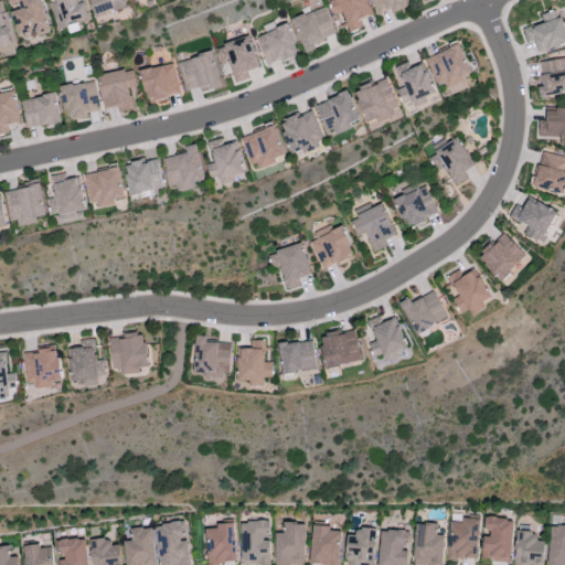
[(51,32),(41,0),(8,0),(9,4),(19,2),(21,9),(11,12),(19,36),(35,31),(38,36),(51,32)]
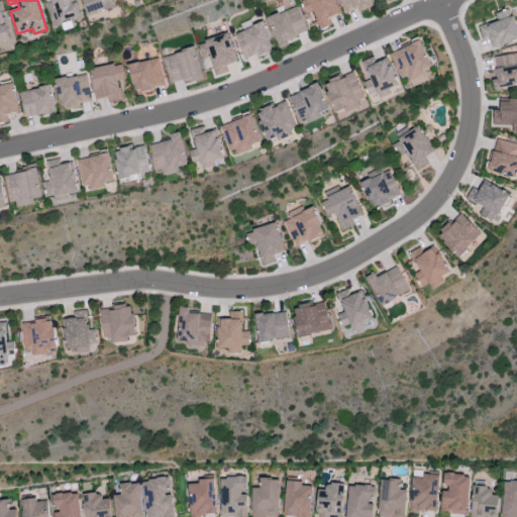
[(54,27),(82,18),(77,2),(75,3),(74,0),(50,0),(52,2),(46,4),(54,27)]
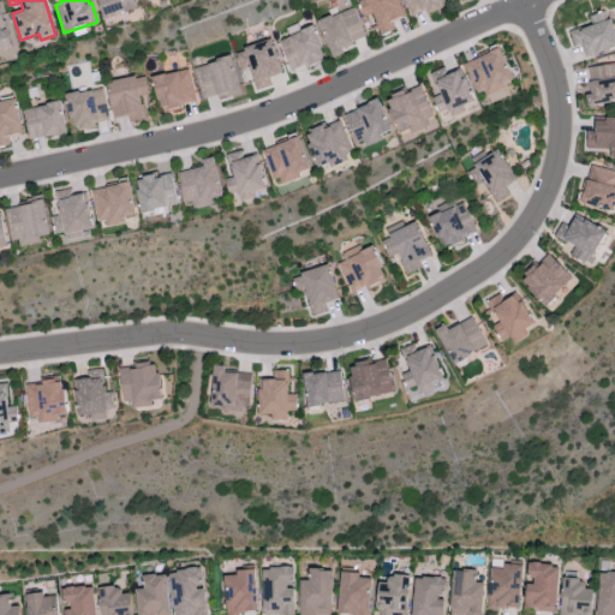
[(395,29),(392,21),(404,16),(396,0),(357,0),(364,17),(371,15),(380,35),(395,29)]
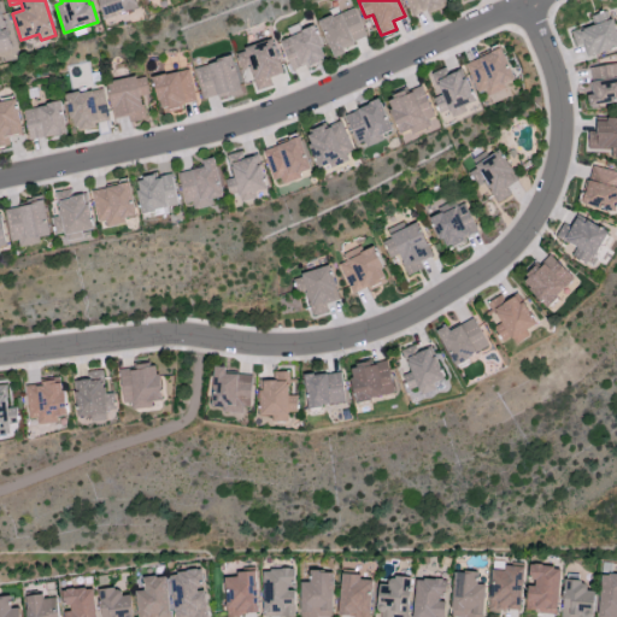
[(331,54),(368,41),(354,7),(318,21),(331,54)]
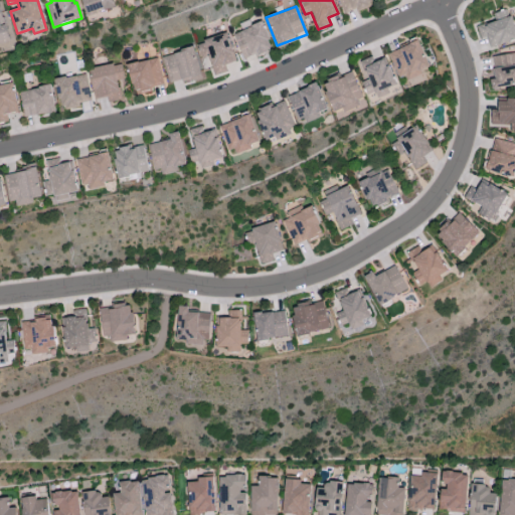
[(476,25),(480,39),(484,38),(487,48),(514,40),(514,31),(509,8),(490,13),(492,21),(476,25)]
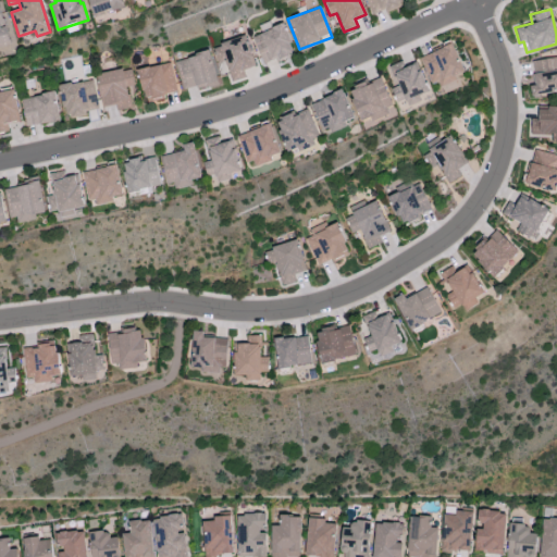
[(0,46),(1,47),(11,45),(5,25),(3,26),(0,16),(0,46)]
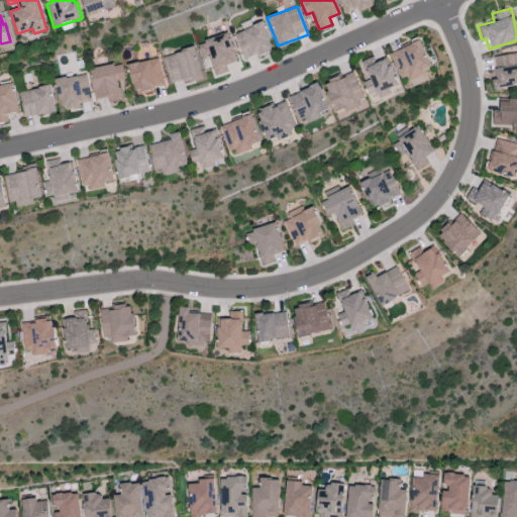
[(243,60),(273,49),(264,22),(234,32),(243,60)]
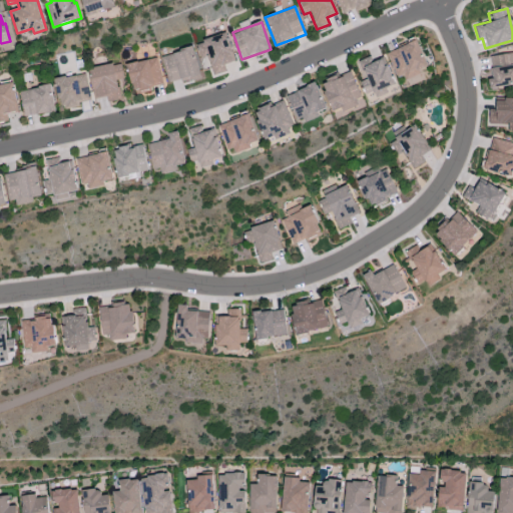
[(195,41),(199,58),(207,56),(212,75),(226,71),(224,64),(234,62),(226,33),(195,41)]
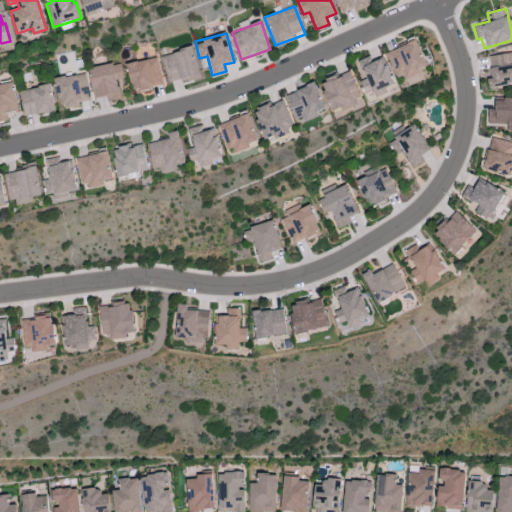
[(400,84),(423,74),(421,69),(427,66),(416,39),(387,52),(400,84)]
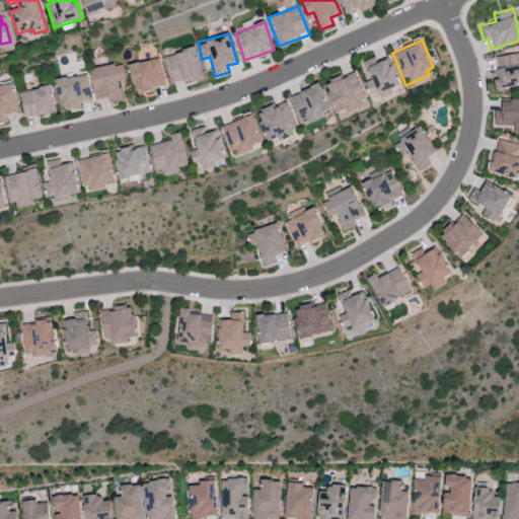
[(170,84),(202,76),(196,48),(163,56),(170,84)]
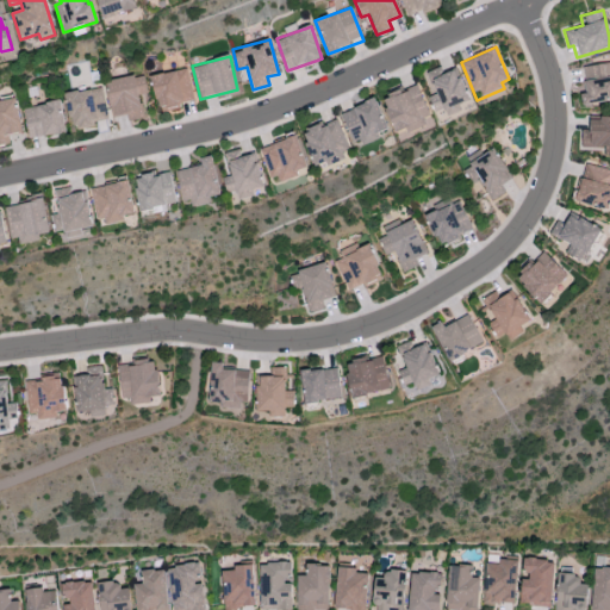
[(609,100),(609,61),(583,67),(587,93),(580,94),(583,106),(609,100)]
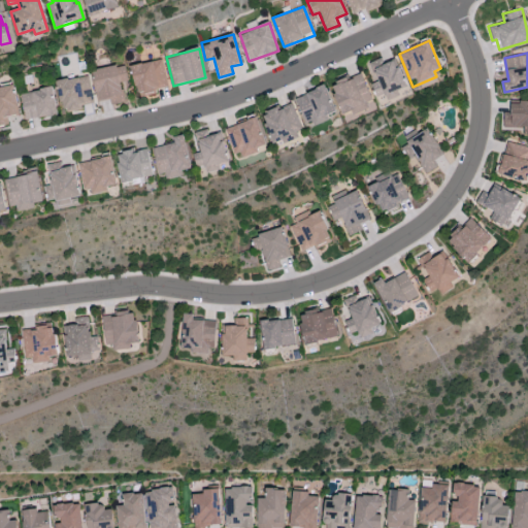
[(168,87),(161,59),(130,67),(139,101),(157,96),(155,90),(168,87)]
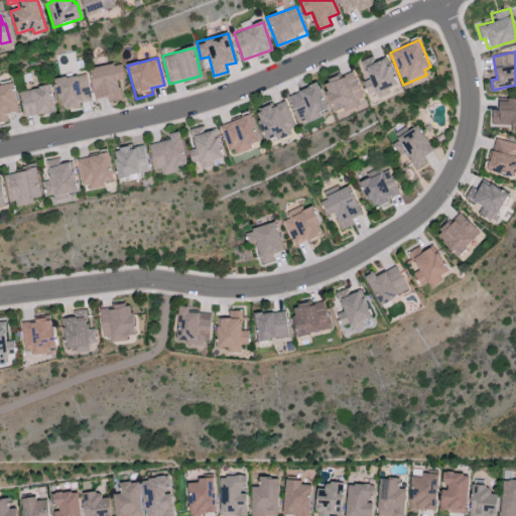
[(386,58),(364,68),(369,80),(362,83),(369,98),(376,95),(378,100),(391,95),(389,88),(396,85),(386,58)]
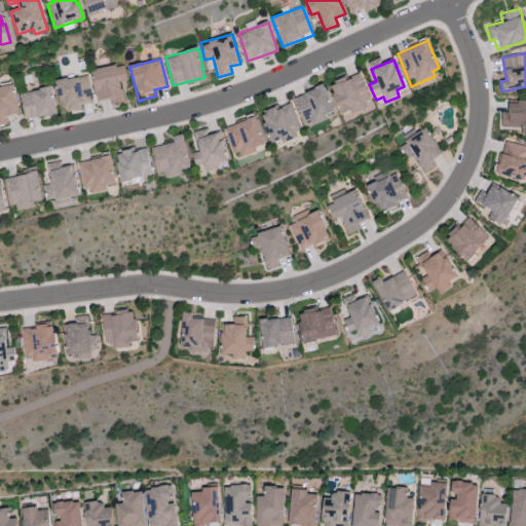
[(97,101),(110,99),(111,104),(124,102),(121,83),(127,82),(124,65),(91,70),(97,101)]
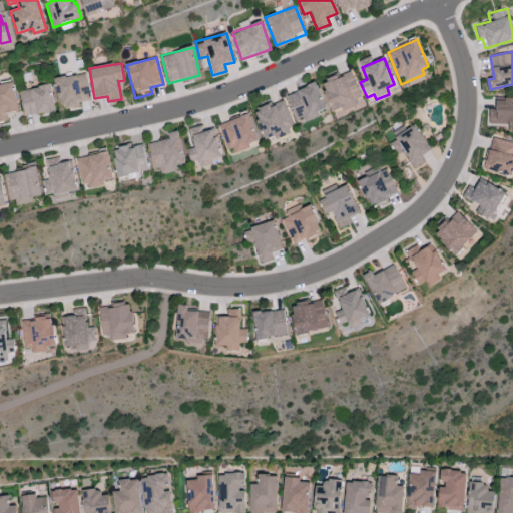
[(335,118),(365,106),(351,71),(338,76),(337,76),(321,82),(335,118)]
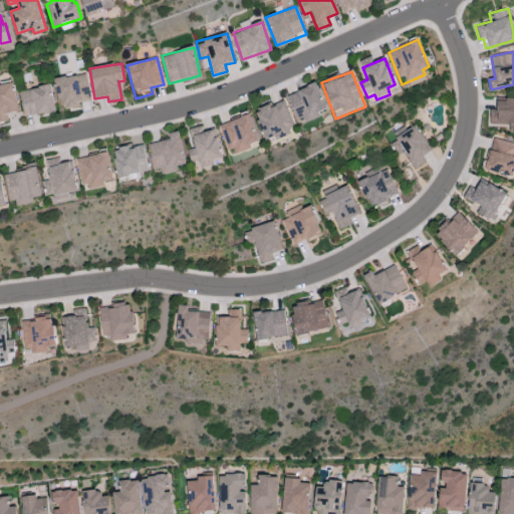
[(54,78),(60,110),(80,106),(79,102),(90,100),(85,73),(54,78)]
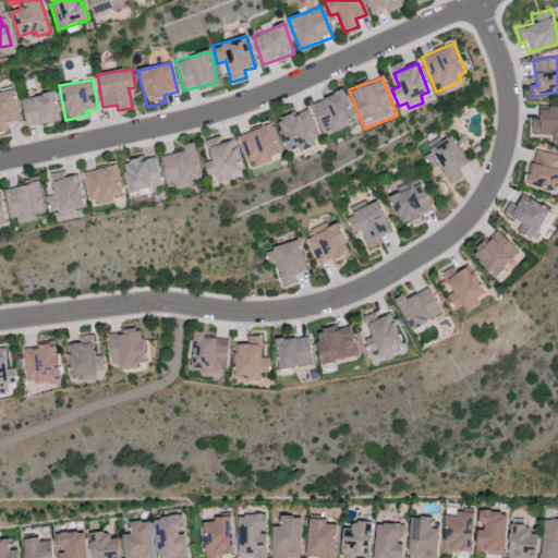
[(347,125),(344,122),(355,118),(343,89),(312,104),(325,134),(347,125)]
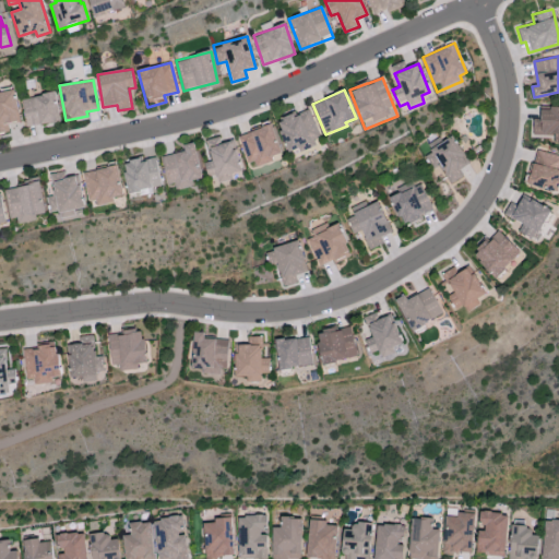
[(8,123),(19,122),(14,92),(0,93),(0,132),(9,132),(8,123)]
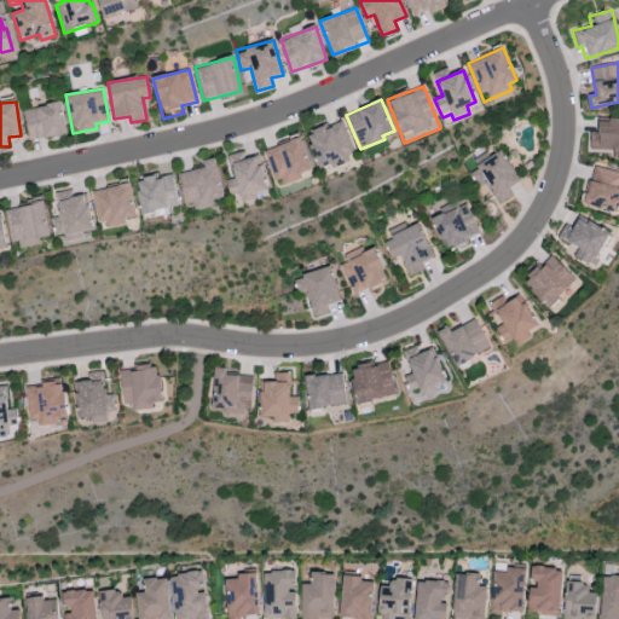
[(23,109),(29,140),(67,134),(61,103),(23,109)]
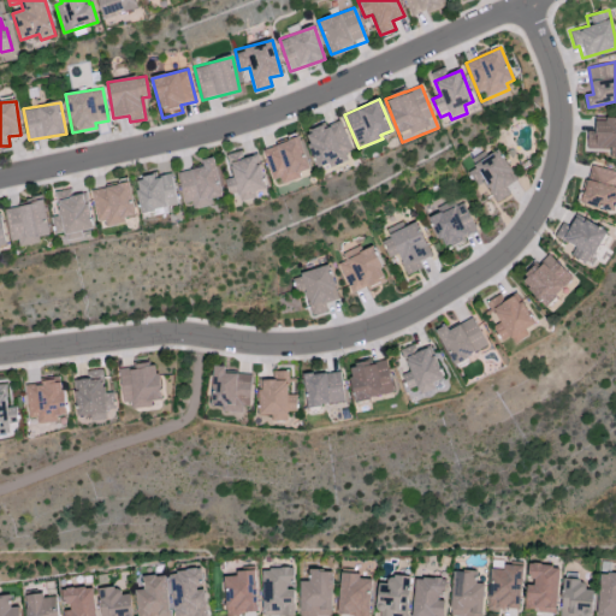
[(615,118),(596,118),(594,131),(587,131),(587,148),(610,149),(610,158),(615,157),(615,118)]
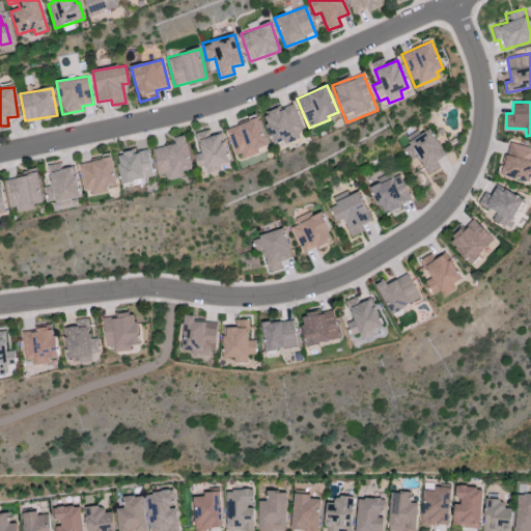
[(301,138),(299,132),(303,131),(295,104),(263,114),(274,146),(301,138)]
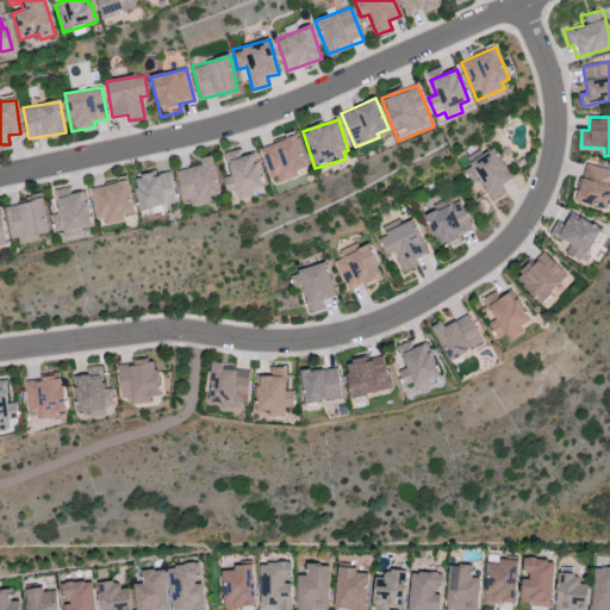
[(260,147),(269,179),(279,176),(280,182),(298,176),(297,170),(306,168),(297,135),(260,147)]
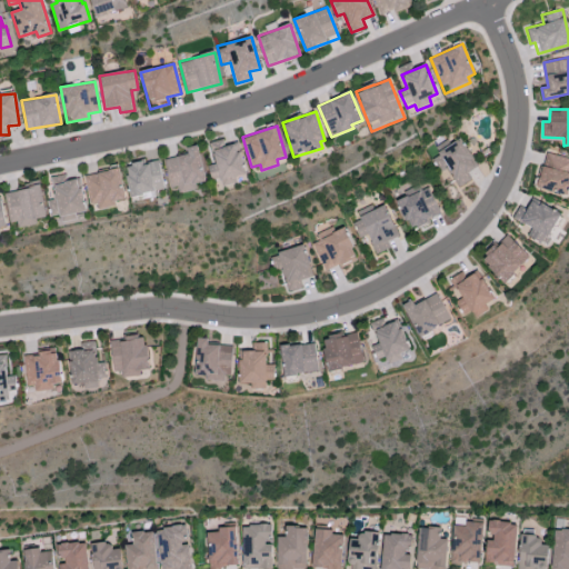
[(450,173),(457,187),(471,180),(467,172),(476,168),(462,140),(431,155),(442,177),(450,173)]
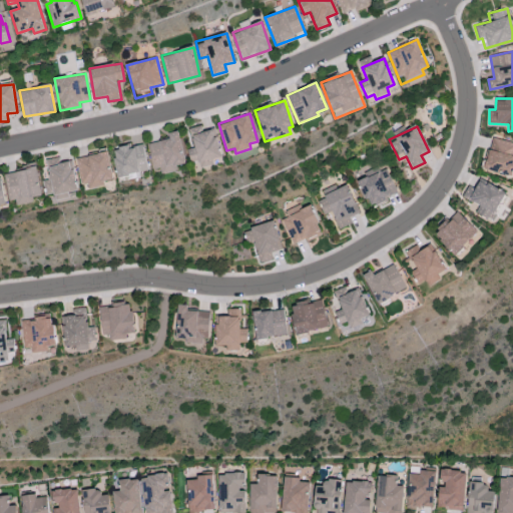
[(213,165),(211,159),(221,156),(213,129),(191,136),(201,168),(213,165)]
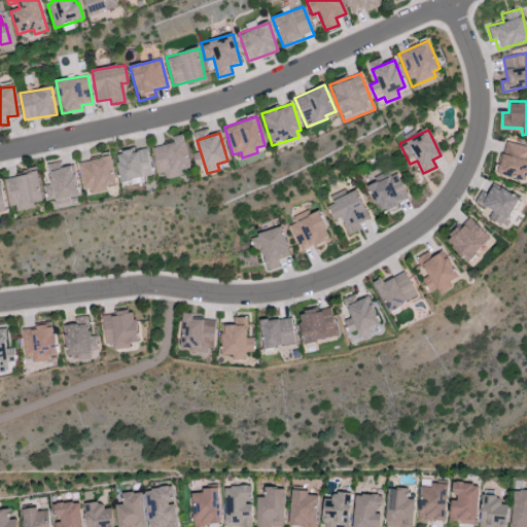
[(190,168),(183,134),(173,137),(174,143),(152,147),(160,178),(183,173),(183,170),(190,168)]
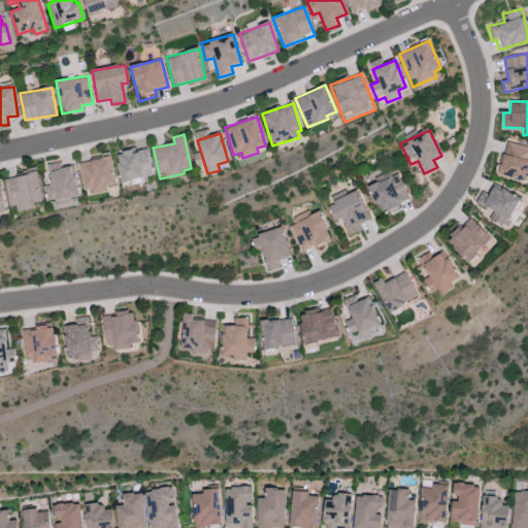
[(497,173),(524,182),(527,168),(527,147),(507,141),(497,173)]
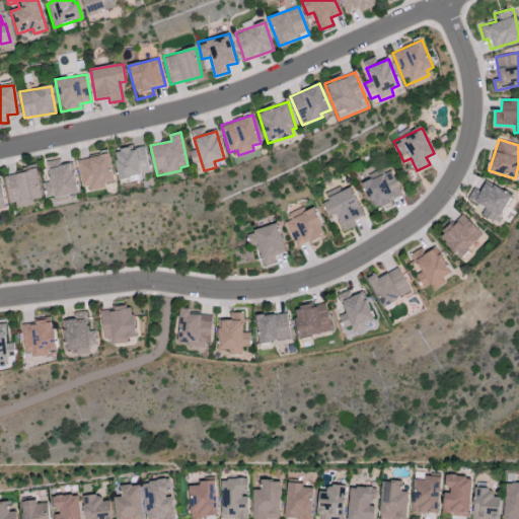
[(77,160),(82,187),(88,186),(90,192),(106,188),(106,183),(115,181),(109,154),(77,160)]
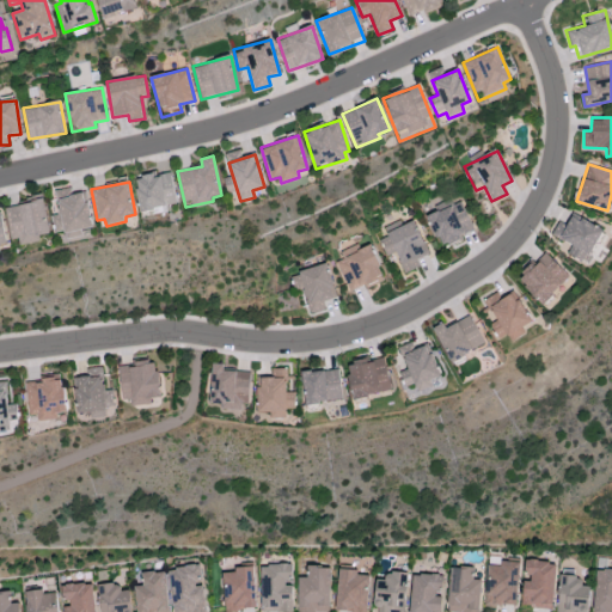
[(51,215),(54,233),(91,228),(86,194),(57,197),(60,214),(51,215)]
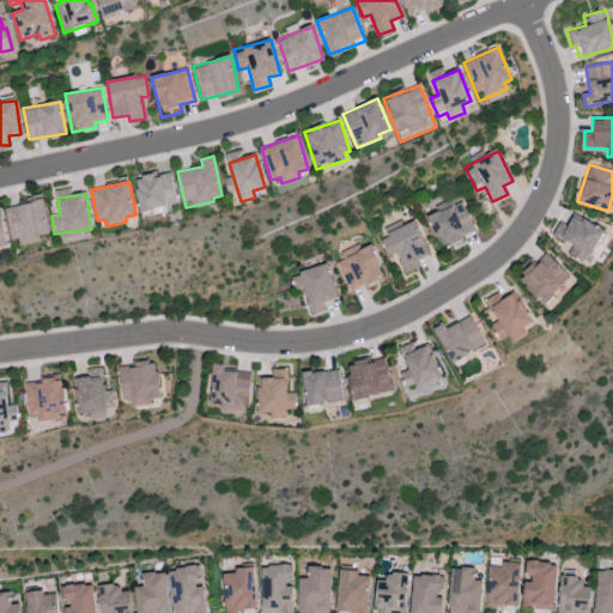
[(11,244),(41,241),(41,236),(49,235),(44,200),(6,205),(11,244)]
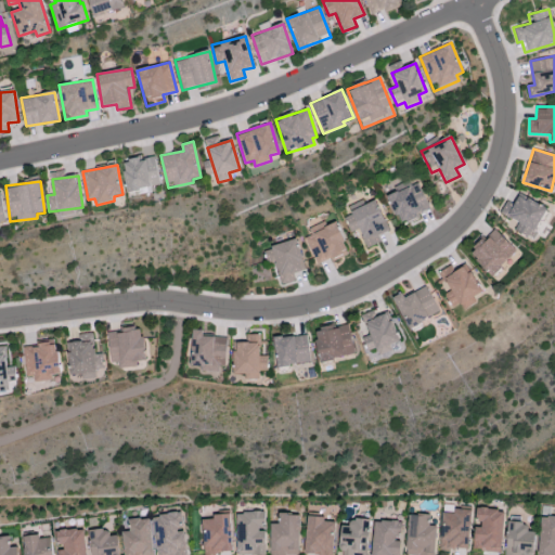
[(430,210),(417,182),(387,196),(399,224),(430,210)]
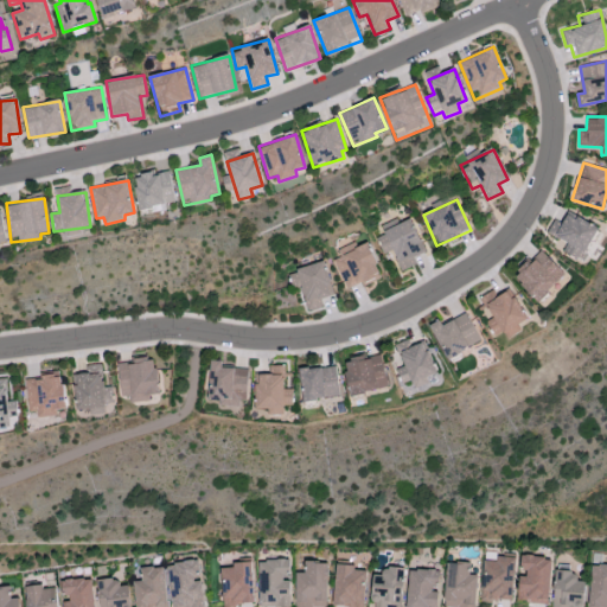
[(595,227),(566,213),(561,224),(553,221),(547,234),(567,242),(562,253),(580,261),(595,227)]
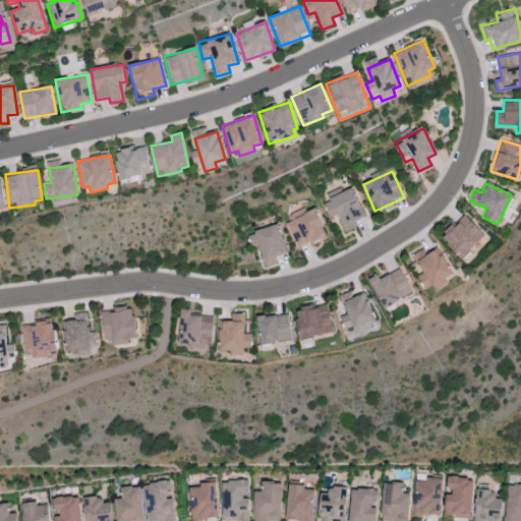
[(344,233),(357,227),(354,221),(365,216),(352,188),(322,203),(330,219),(336,216),(344,233)]
